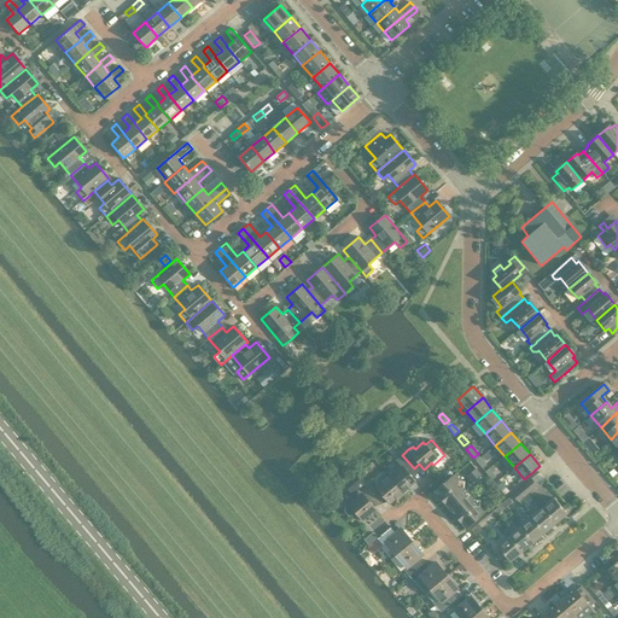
[(401,466),(389,477),(403,494),(417,482),(408,473),(414,468),(402,455),(396,460),(401,466)]
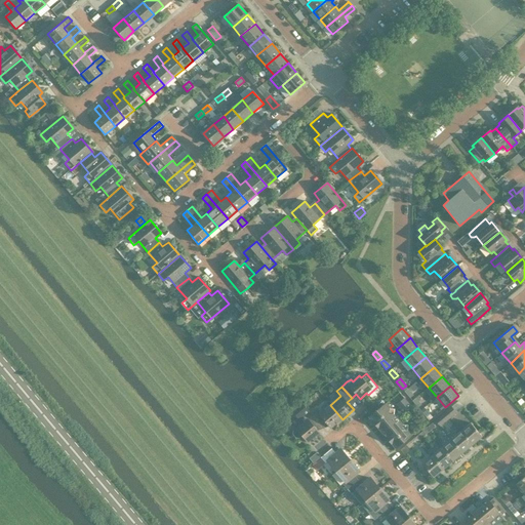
[(413,395),(408,389),(404,392),(410,398),(413,395)]
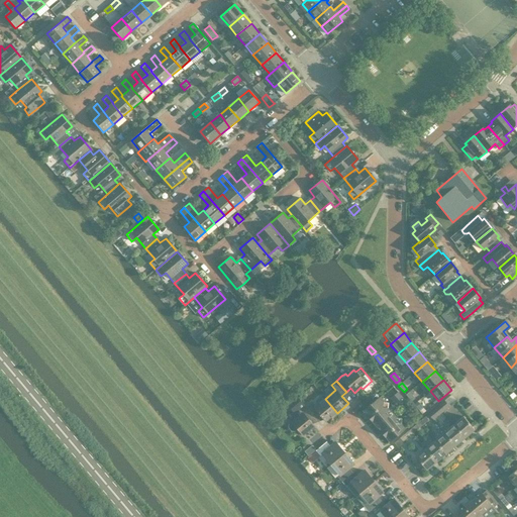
[(398,399),(394,402),(398,407),(406,401),(398,392),(395,395),(398,399)]
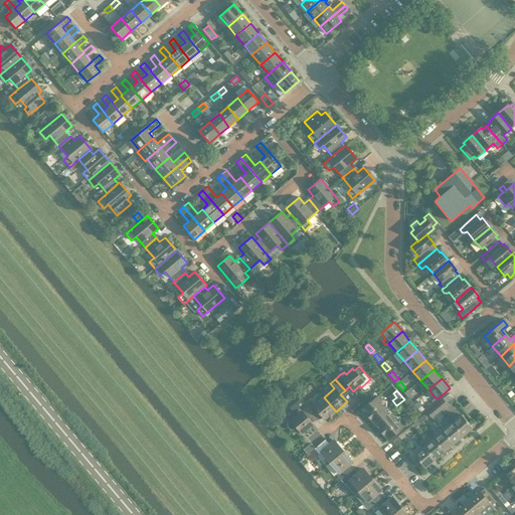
[(413,397),(408,390),(404,393),(410,400),(413,397)]
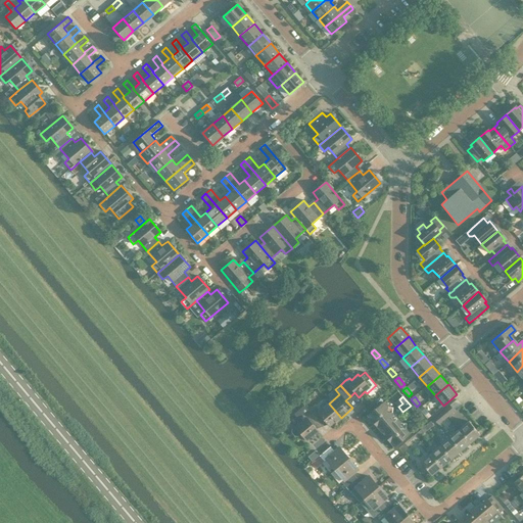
[(368,416),(381,431),(396,418),(384,402),(368,416)]
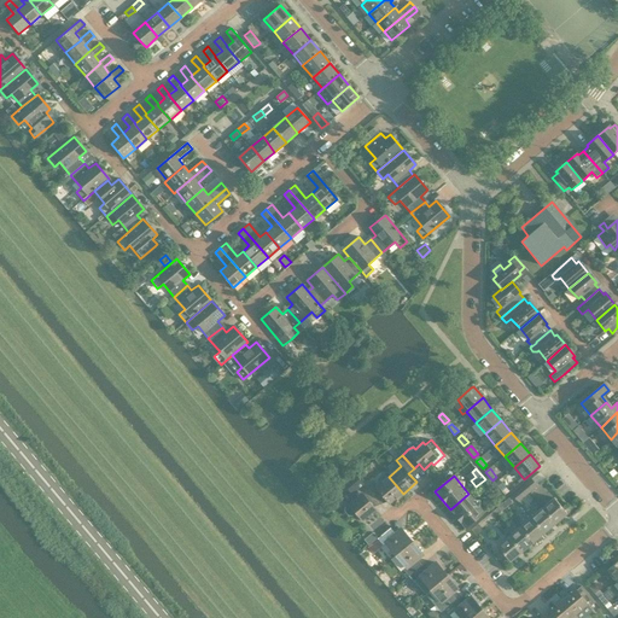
[(360,479),(377,500),(382,495),(390,505),(403,494),(389,477),(377,487),(372,481),(366,487),(360,479)]
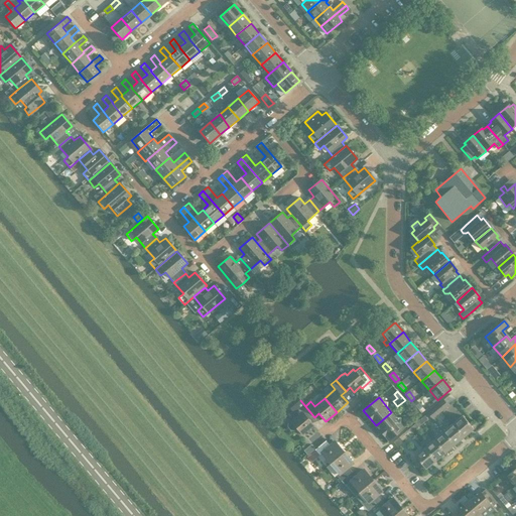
[(443,399),(435,406),(436,407),(440,411),(448,405),(444,400),(443,399)]
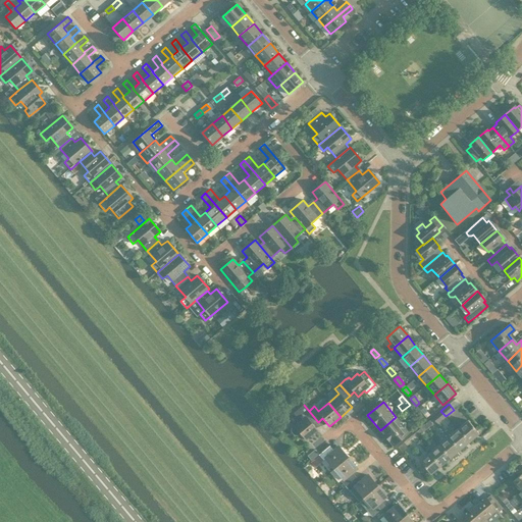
[(301,421),(295,426),(294,426),(292,428),(291,431),(294,435),(298,435),(301,433),(307,440),(318,431),(313,426),(318,422),(304,405),(294,413),(301,421)]
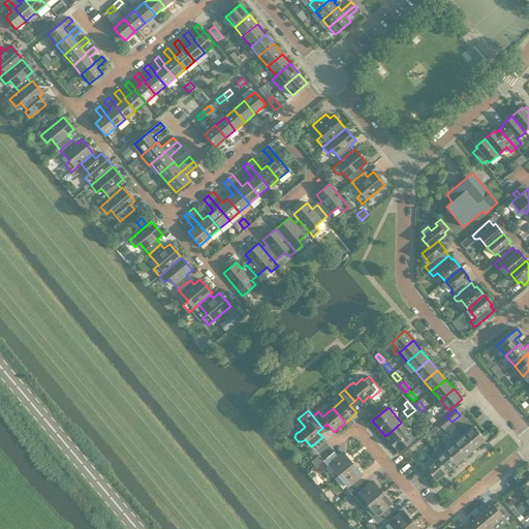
[(433,417),(428,410),(424,413),(430,421),(433,417)]
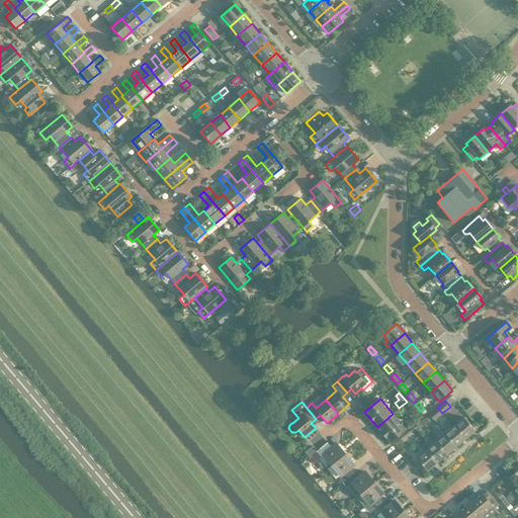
[(437,408),(429,415),(430,415),(434,420),(442,413),(438,409),(437,408)]
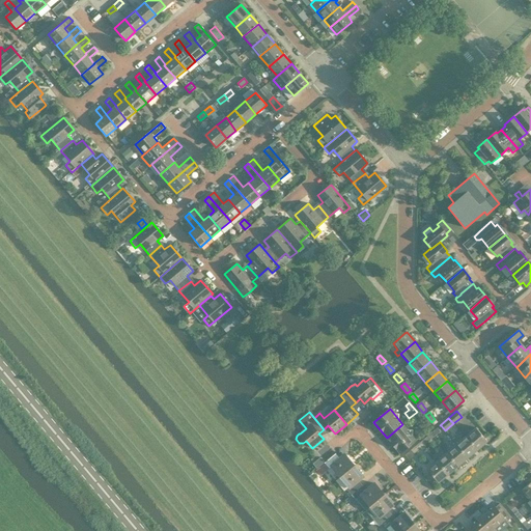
[(387,438),(400,453),(416,441),(402,424),(387,438)]
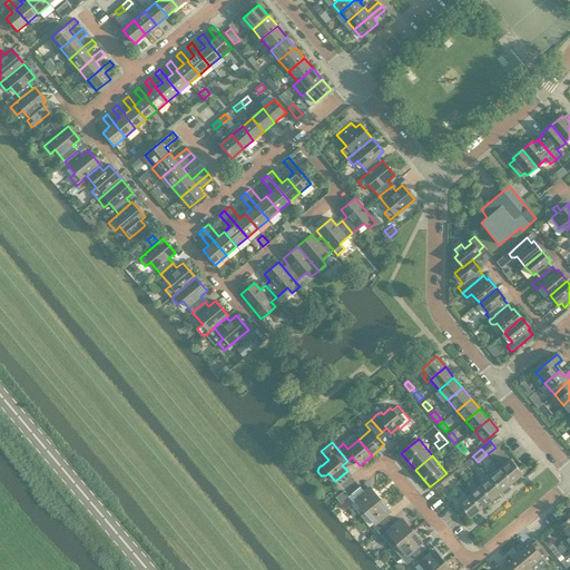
[(470,459),(462,465),(465,469),(473,463),(470,459)]
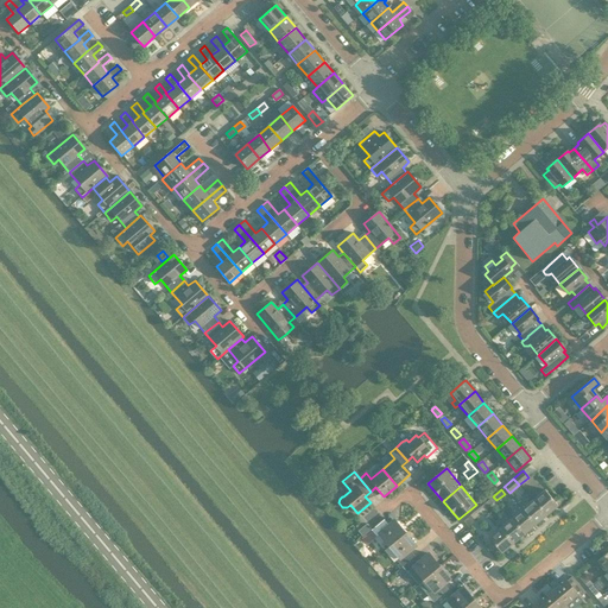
[(534,500),(548,515),(558,506),(545,491),(534,500)]
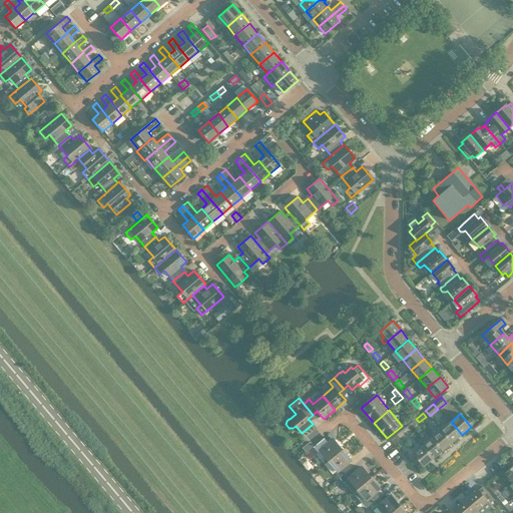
[(413,421),(407,427),(410,430),(416,425),(413,421)]
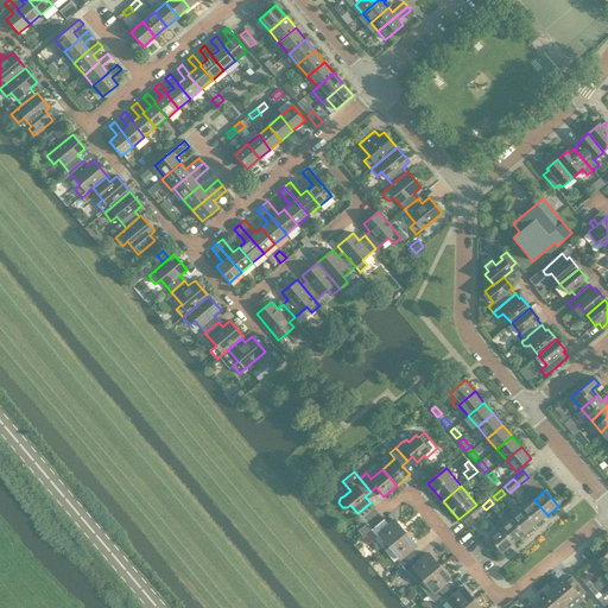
[(523,510),(536,525),(548,515),(534,500),(523,510)]
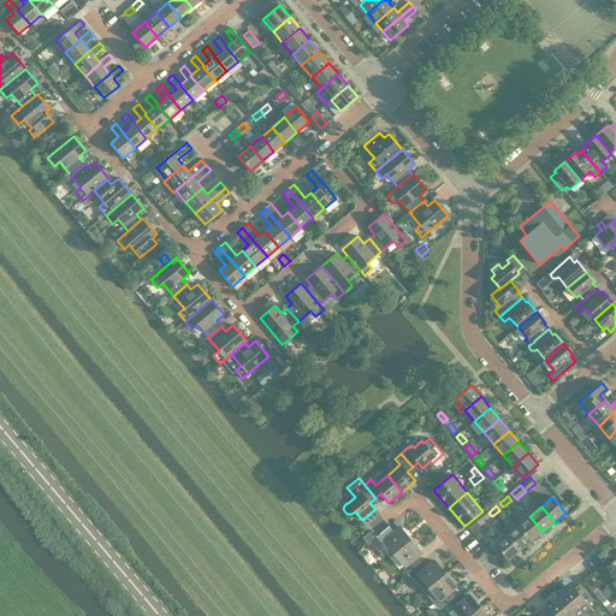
[(489,513),(477,522),(480,527),(492,516),(489,513)]
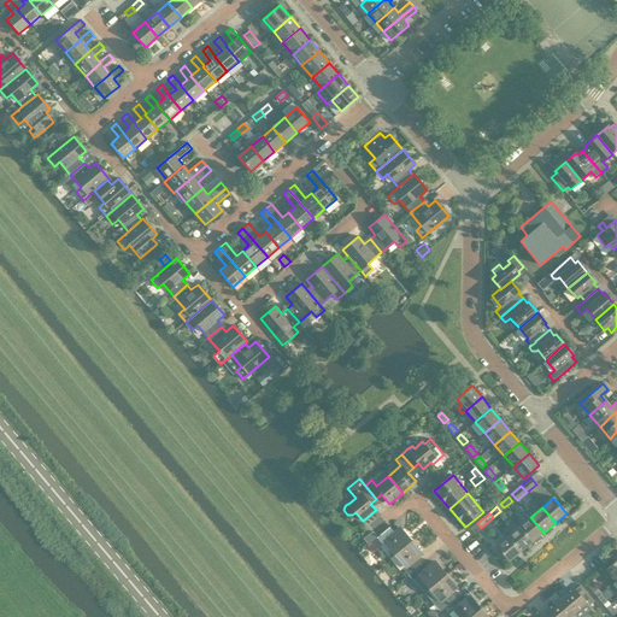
[(519,527),(533,542),(544,533),(530,517),(519,527)]
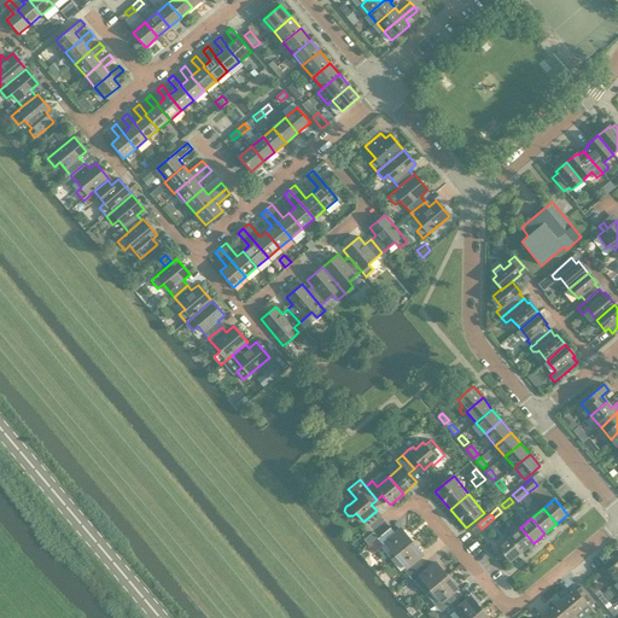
[(390,528),(378,538),(378,540),(383,544),(384,546),(386,544),(396,555),(413,542),(402,530),(396,535),(391,529),(390,528)]
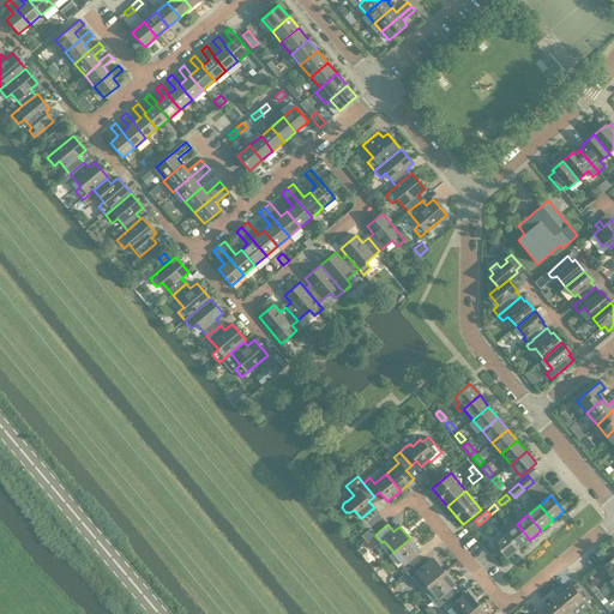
[(505,533),(518,549),(530,540),(517,524),(505,533)]
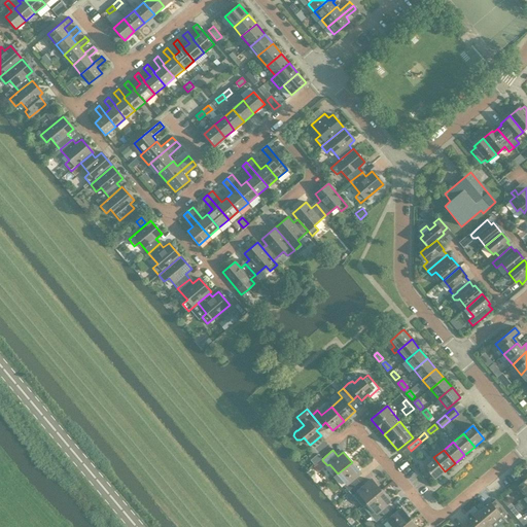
[(435,480),(445,471),(433,457),(424,466),(435,480)]
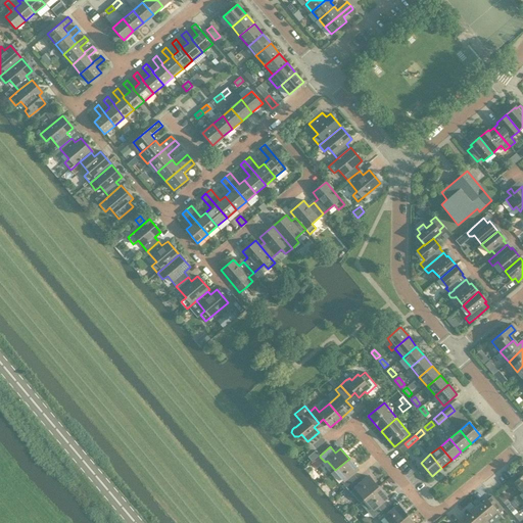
[(341,483),(346,487),(358,478),(353,474),(358,469),(349,459),(335,470),(344,481),(341,483)]
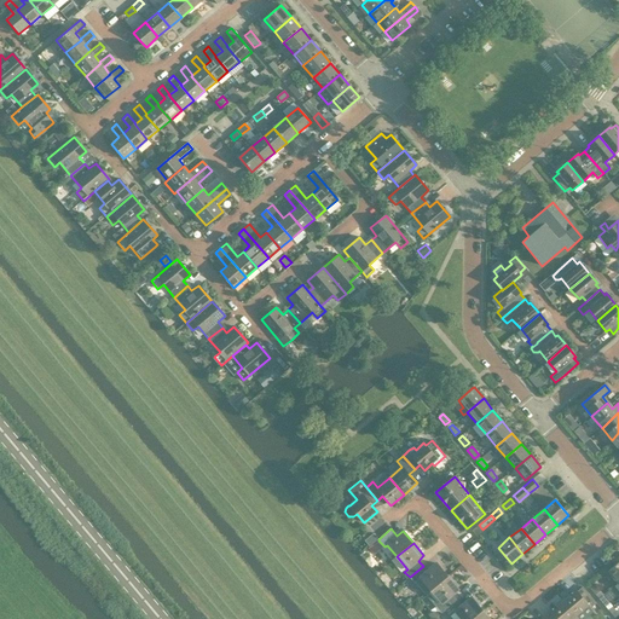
[(618,561),(607,572),(618,584),(618,582),(618,561)]
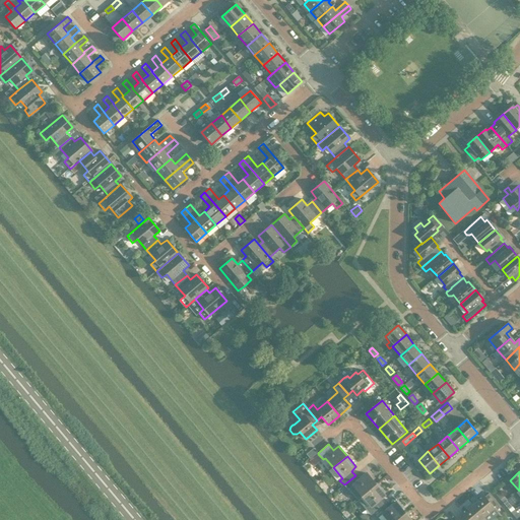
[(355,475),(344,484),(348,490),(349,490),(358,500),(376,484),(367,474),(359,480),(355,475)]
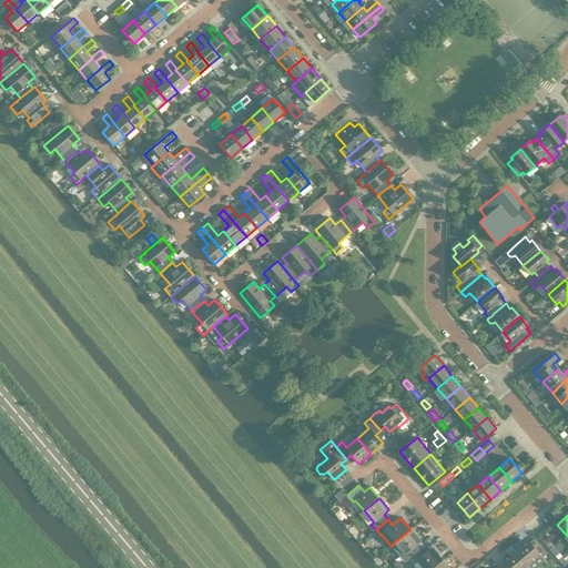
[(411,529),(391,546),(405,561),(407,560),(419,550),(415,546),(421,541),(411,529)]
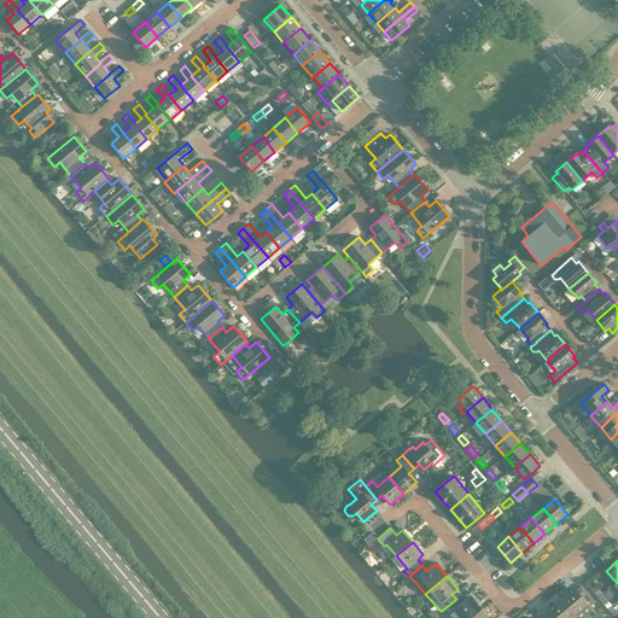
[(588,587),(595,594),(599,590),(592,583),(588,587)]
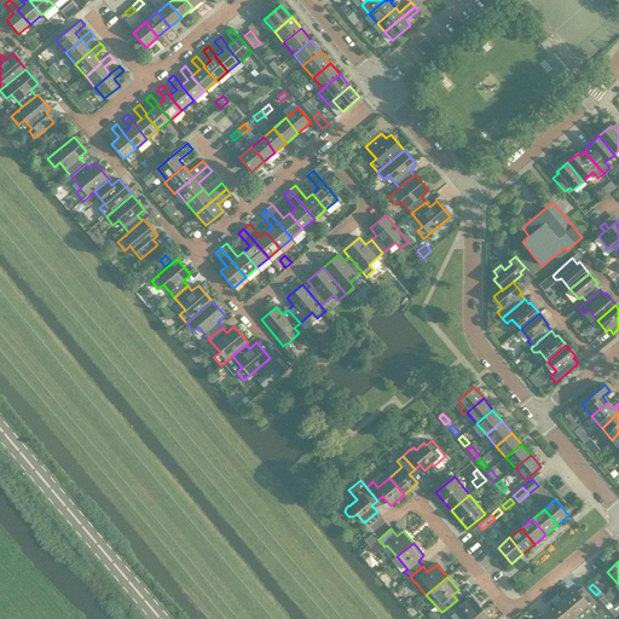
[(562,601),(576,617),(586,607),(589,609),(596,603),(585,590),(579,595),(574,590),(562,601)]
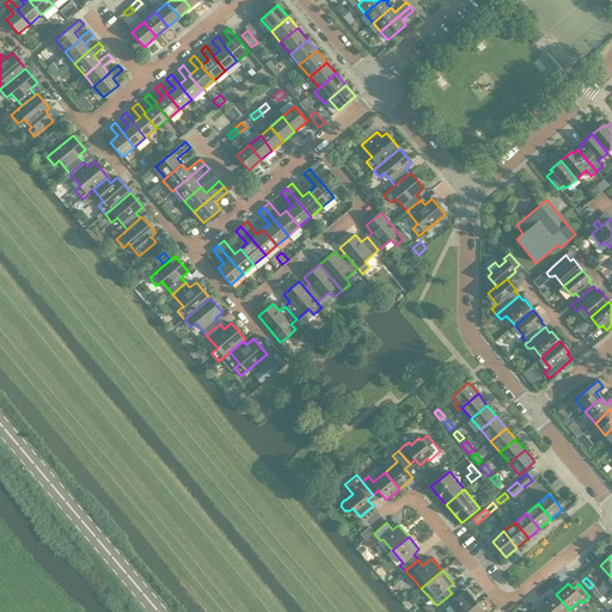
[(597,588),(592,592),(599,600),(603,597),(597,588)]
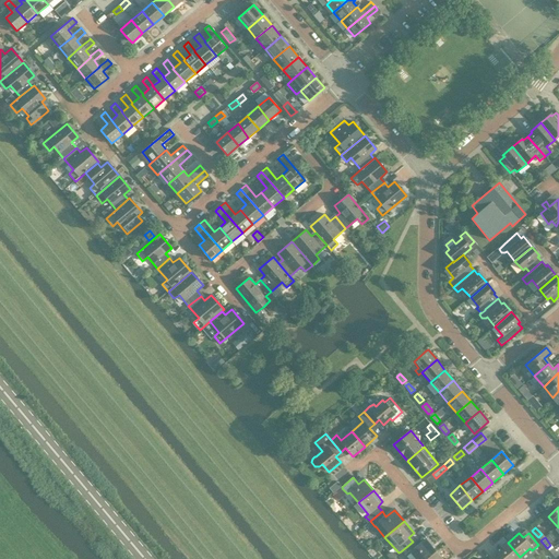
[(406,557),(407,557),(408,558),(426,558),(435,552),(425,540),(417,547),(413,542),(401,551),(406,557)]
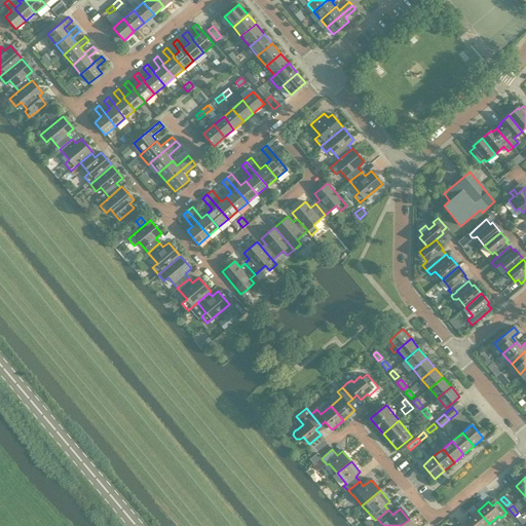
[(471,524),(466,525),(486,525),(489,524),(478,511),(466,520),(471,524)]
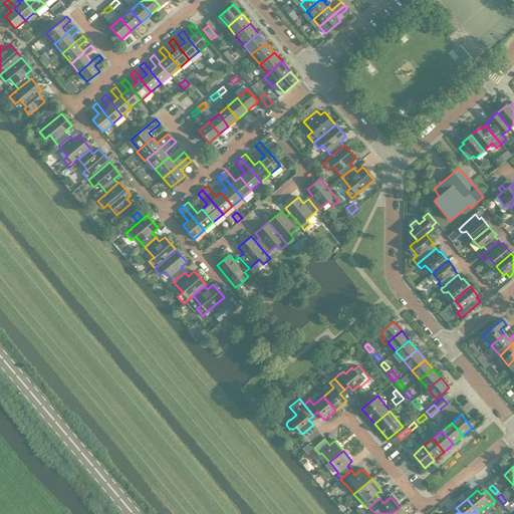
[(508,503),(505,506),(511,513),(513,510),(508,503)]
